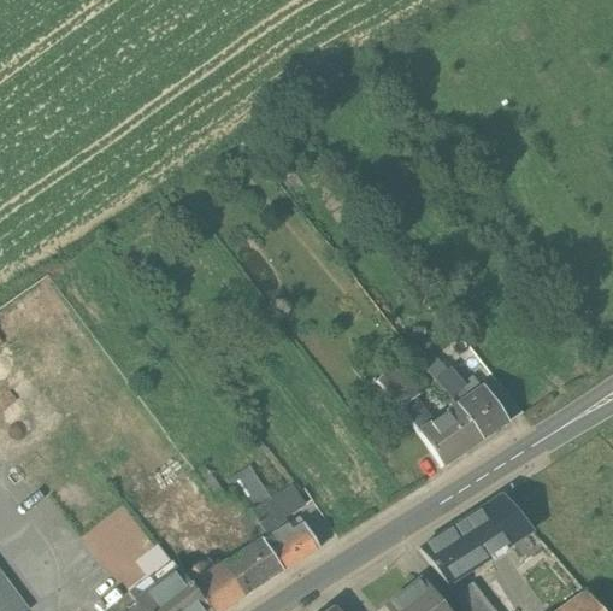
[(416,345),(405,353),(408,360),(419,351),(416,345)]
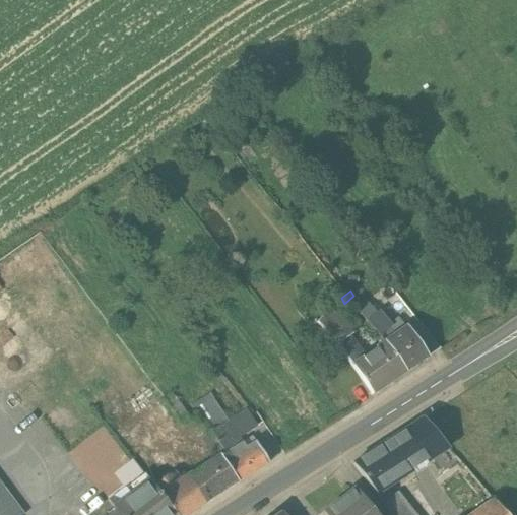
[(390,325),(368,299),(361,304),(382,330),(390,325)]
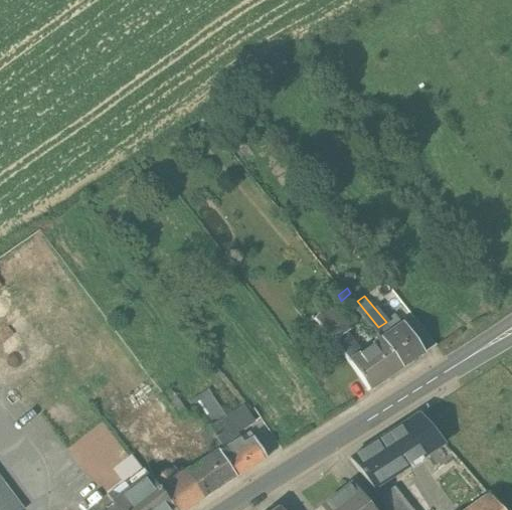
[(341,323),(327,306),(317,316),(330,332),(341,323)]
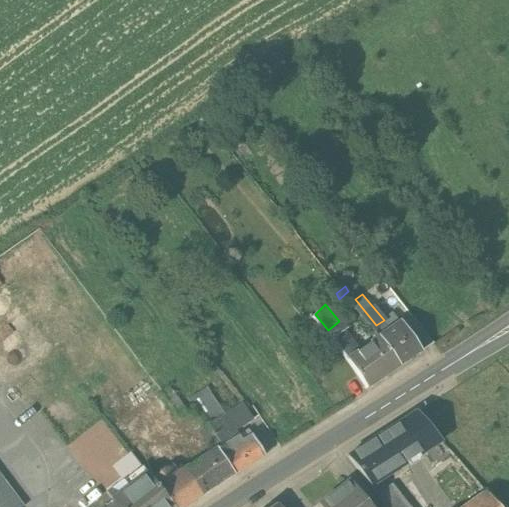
[(404,321),(395,313),(384,320),(376,325),(381,332),(383,334),(403,362),(423,348),(404,321)]
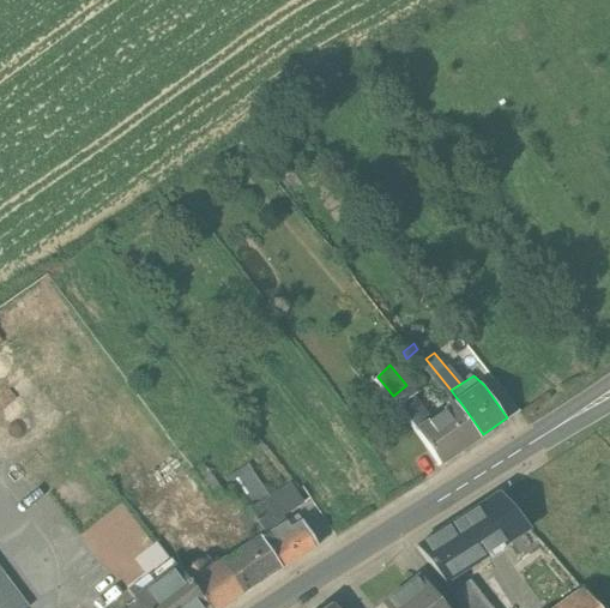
[(523,407),(499,375),(484,385),(507,417),(523,407)]
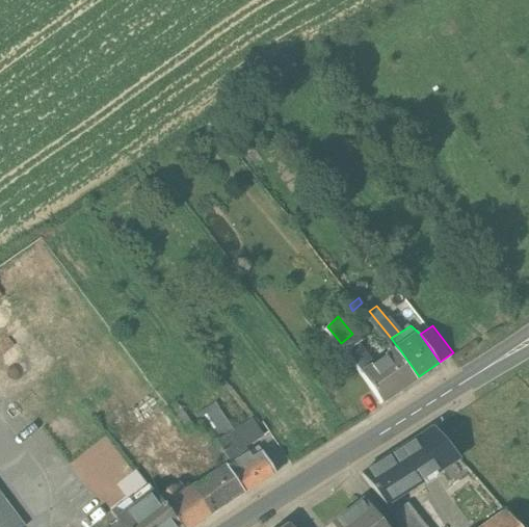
[(375,363),(352,334),(341,343),(345,349),(347,348),(384,399),(419,376),(398,347),(388,356),(375,363)]
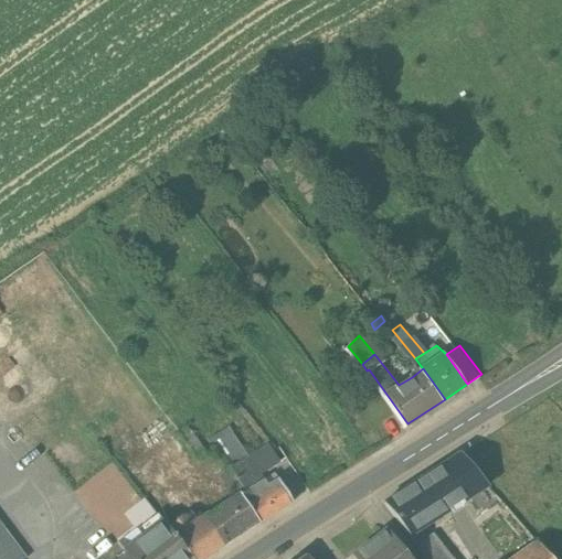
[(218,444),(208,451),(205,448),(199,453),(188,438),(179,427),(154,445),(176,476),(194,462),(198,466),(203,462),(211,472),(205,475),(210,481),(231,464),(226,457),(218,444)]
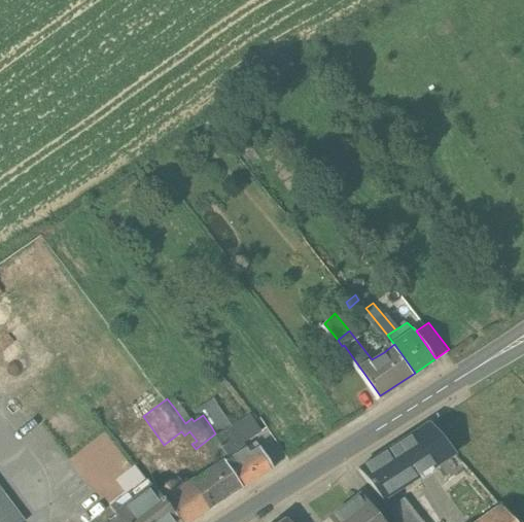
[(191,418),(181,404),(175,409),(185,423),(191,418)]
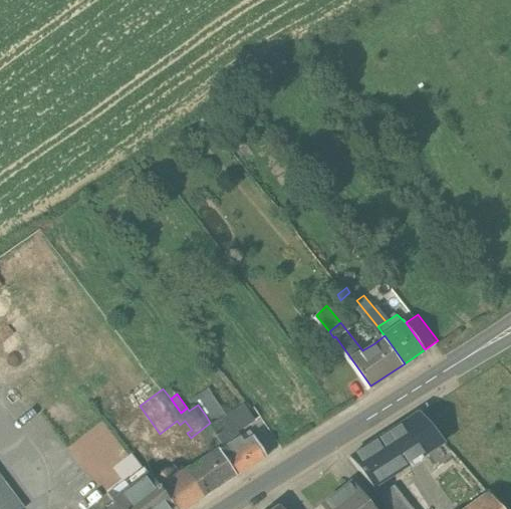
[(215,410),(207,399),(198,405),(206,416),(215,410)]
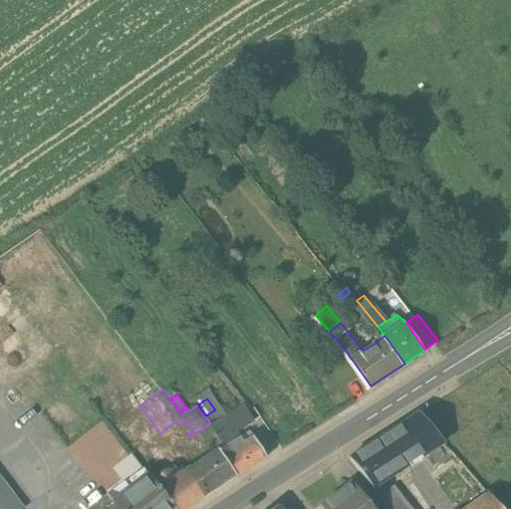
[(160,434),(140,406),(132,413),(130,410),(125,413),(128,416),(114,426),(135,448),(148,465),(156,477),(172,466),(152,440),(160,434)]
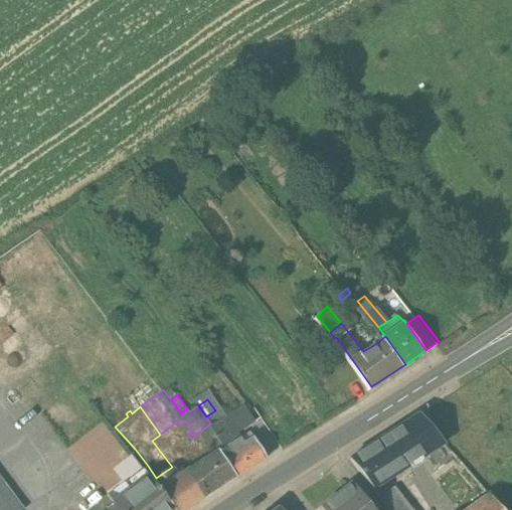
[(447,441),(421,410),(402,423),(424,455),(442,444),(447,441)]
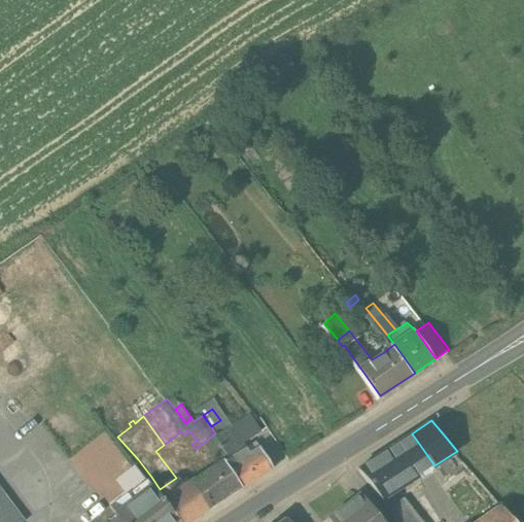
[(137,461),(107,423),(90,436),(100,450),(104,447),(124,472),(137,461)]
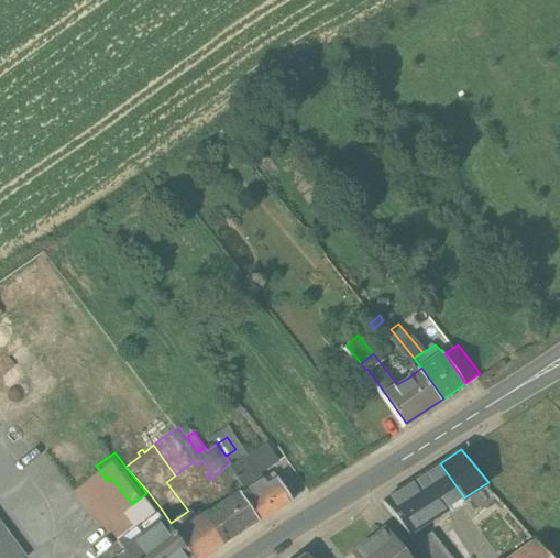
[(263,476),(259,478),(242,456),(230,463),(238,473),(246,487),(255,500),(249,504),(261,517),(293,498),(277,476),(268,482),(263,476)]
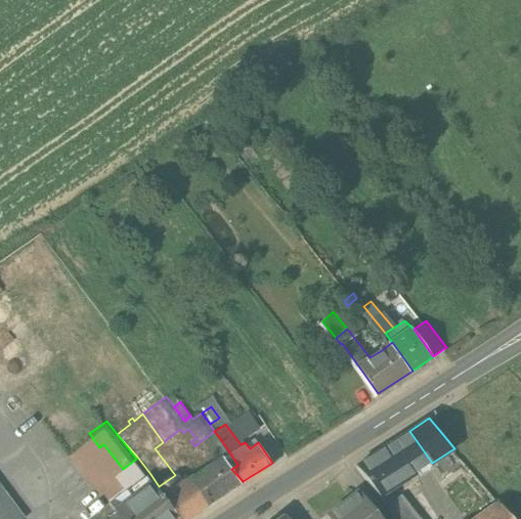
[(409,431),(358,464),(387,500),(399,515),(409,508),(399,498),(392,493),(389,489),(432,463),(409,431)]
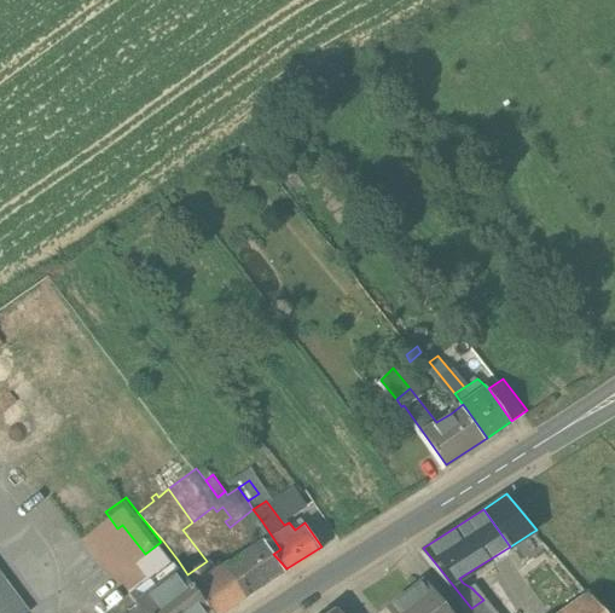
[(261,520),(251,526),(262,541),(271,535),(261,520)]
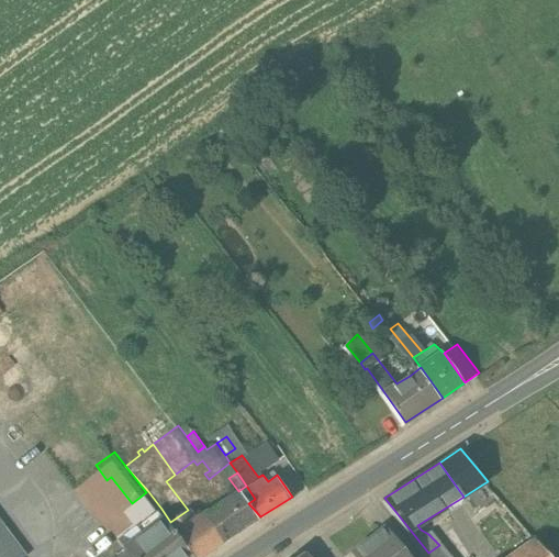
[(498,492),(488,481),(482,485),(492,497),(498,492)]
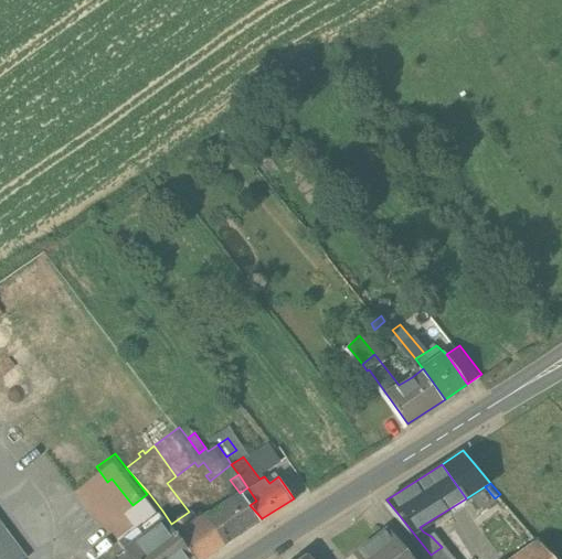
[(250,505),(240,493),(212,511),(232,538),(262,518),(250,505)]
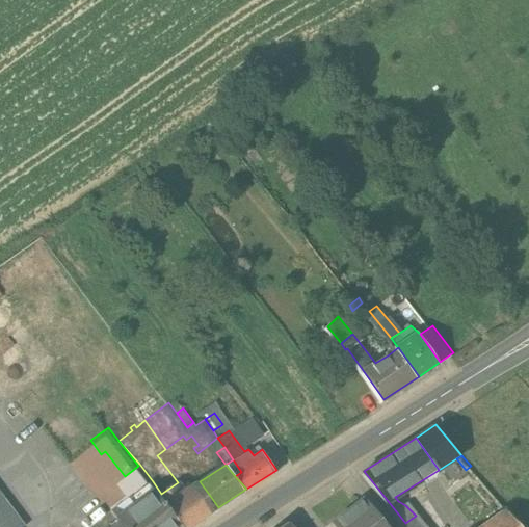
[(161,494),(153,481),(132,496),(138,504),(120,517),(123,521),(127,526),(181,526),(184,525),(161,494)]
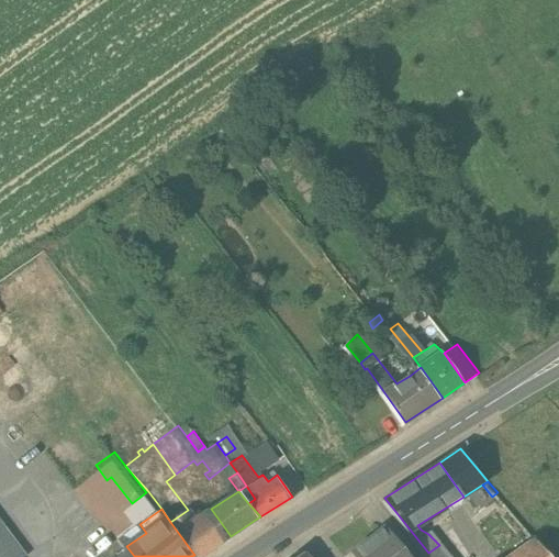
[(201,556),(231,536),(211,509),(196,521),(188,510),(170,522),(194,555),(196,556),(201,556)]
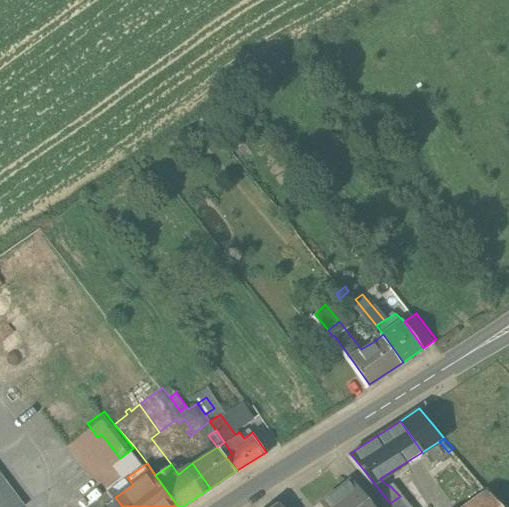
[(21,506),(26,504),(0,470),(0,506),(21,506)]
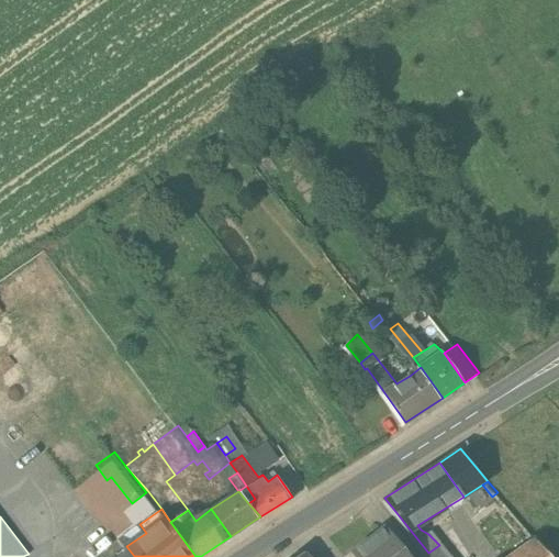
[(412,556),(403,545),(388,525),(354,552),(358,556),(412,556)]
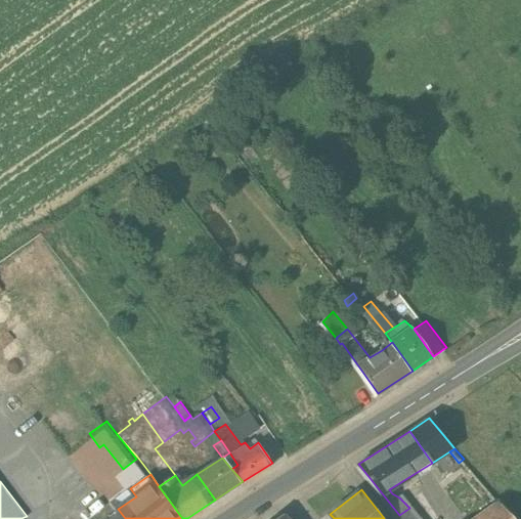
[(387,500),(376,508),(384,518),(397,518),(401,517),(399,515),(387,500)]
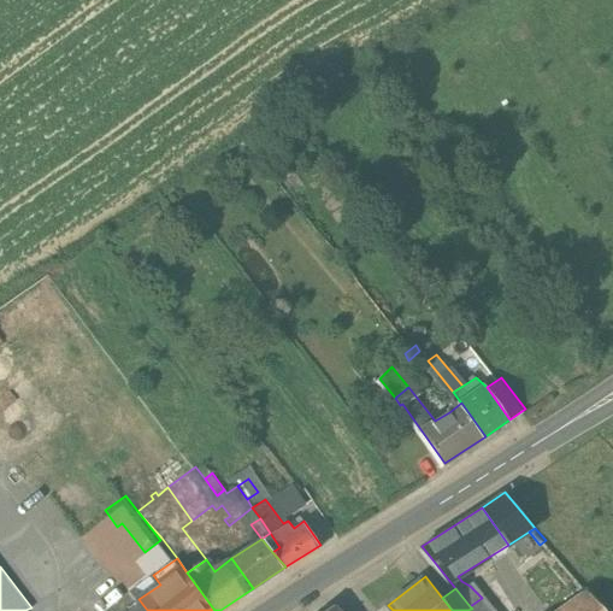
[(607,610),(589,591),(560,610),(607,610)]
